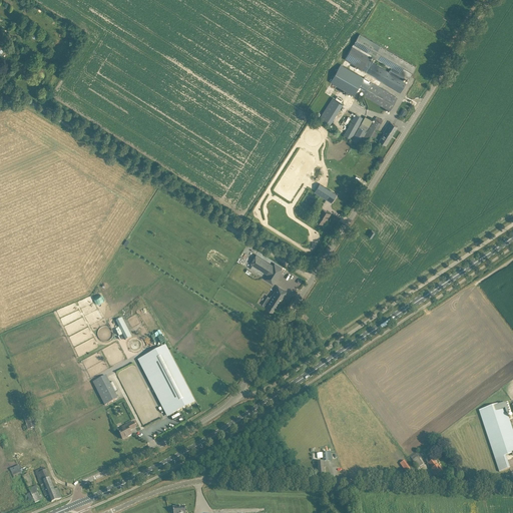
[(0,49),(9,34),(1,29),(0,30),(0,49)]
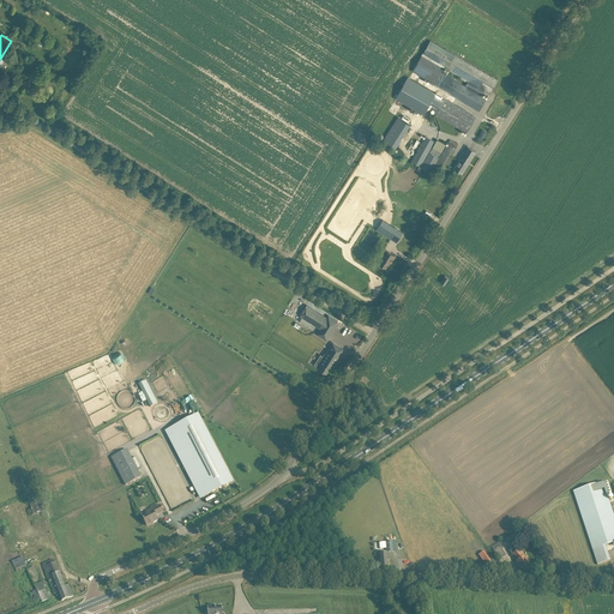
[(431,41),(420,59),(440,71),(443,66),(468,80),(465,86),(467,88),(481,95),(485,90),(489,94),(498,79),(431,41)]
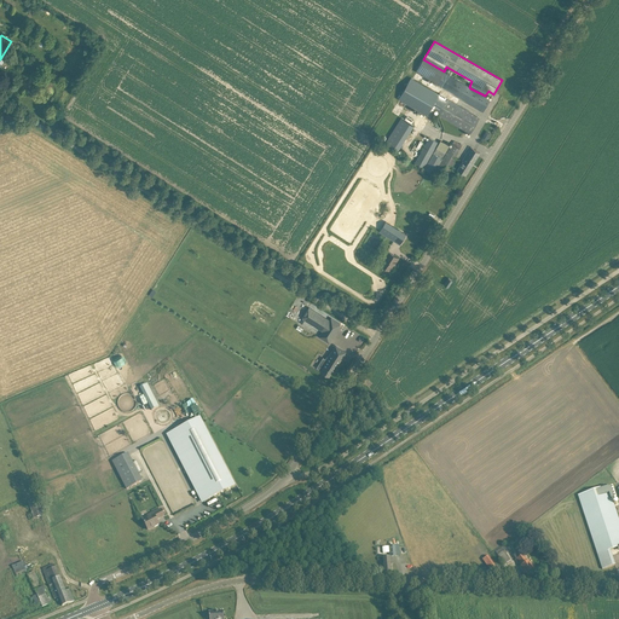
[(423,59),(416,71),(434,82),(433,84),(481,111),(482,113),(484,111),(491,99),(485,96),(470,88),(469,87),(444,71),(423,59)]
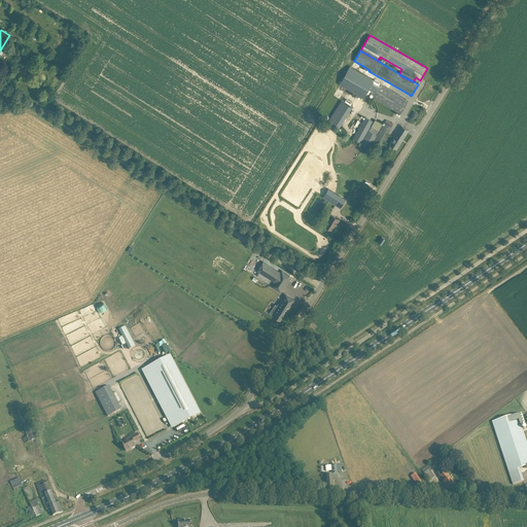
[(350,66),(339,84),(340,84),(363,98),(366,93),(369,89),(374,80),(350,66)]
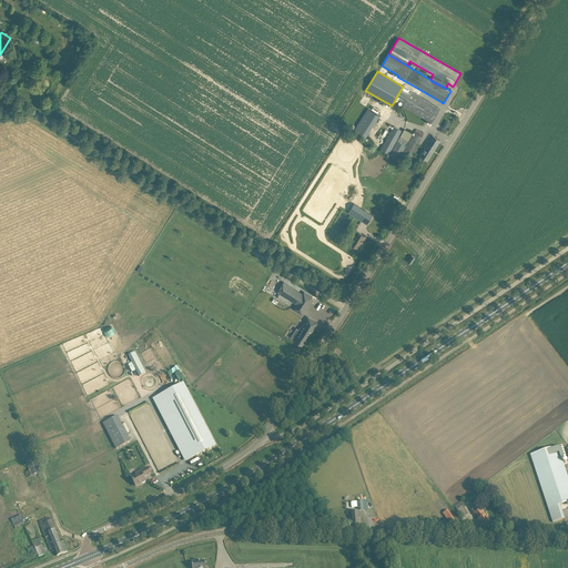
[(403,87),(397,95),(405,100),(408,92),(409,90),(404,85),(403,85),(403,87)]
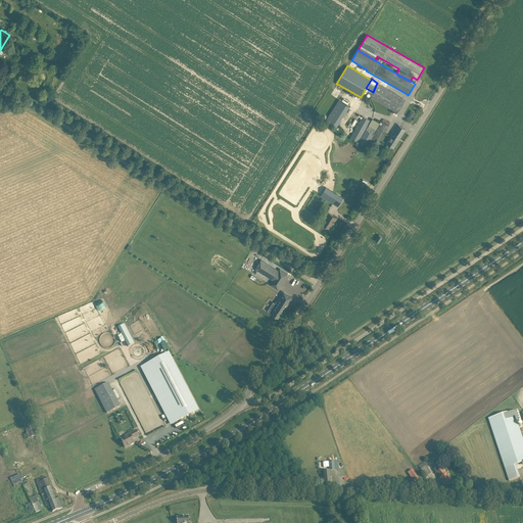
[(377,84),(370,96),(397,112),(405,100),(377,84)]
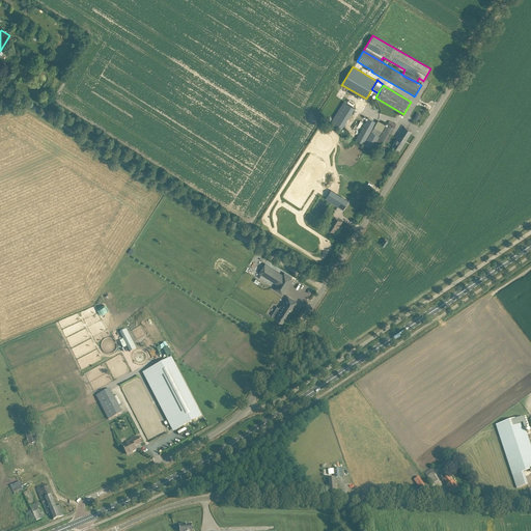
[(344,101),(333,121),(344,128),(356,107),(344,101)]
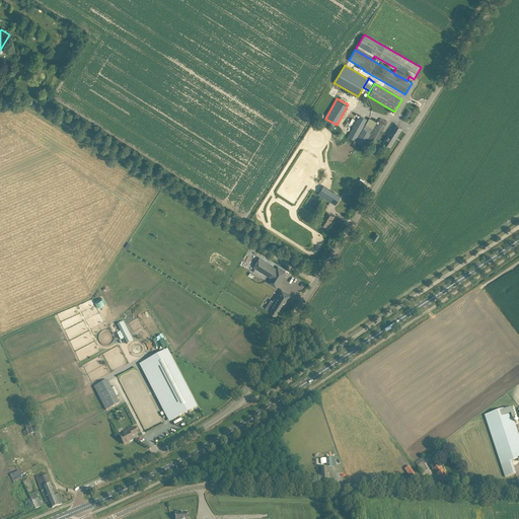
[(348,137),(355,141),(367,120),(360,116),(348,137)]
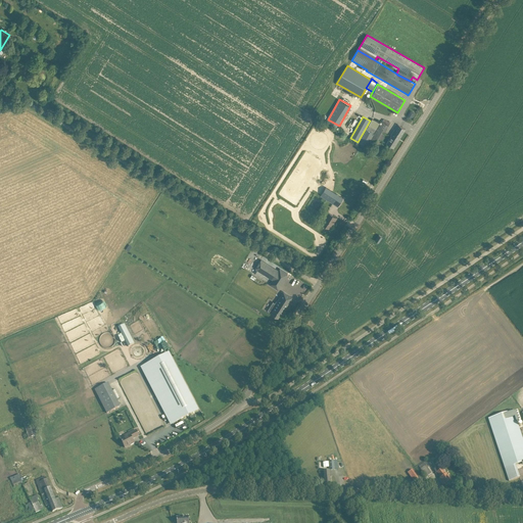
[(367,129),(374,133),(379,123),(372,119),(367,129)]
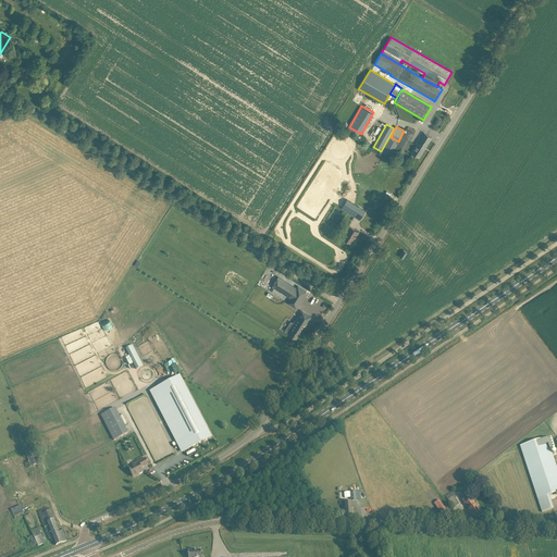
[(393,153),(401,158),(410,143),(408,141),(415,131),(408,127),(393,153)]
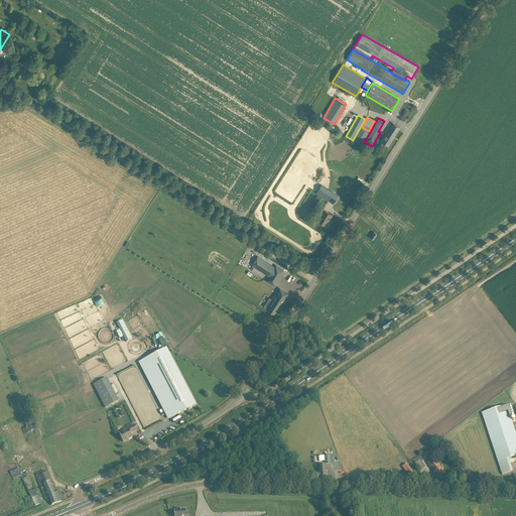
[(388,146),(400,127),(392,122),(385,133),(386,134),(381,141),(388,146)]
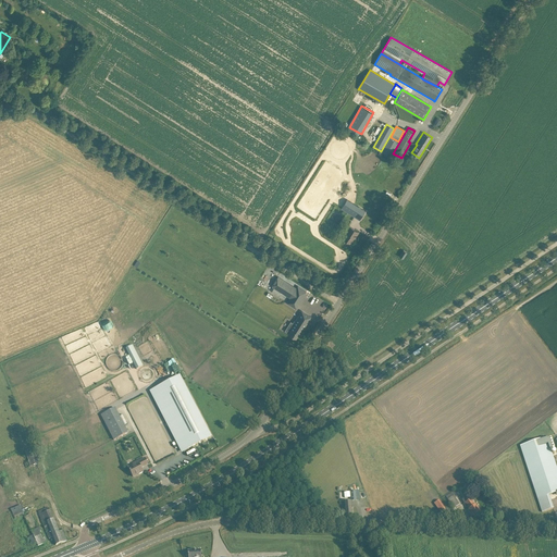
[(382,152),(390,157),(397,143),(390,138),(382,152)]
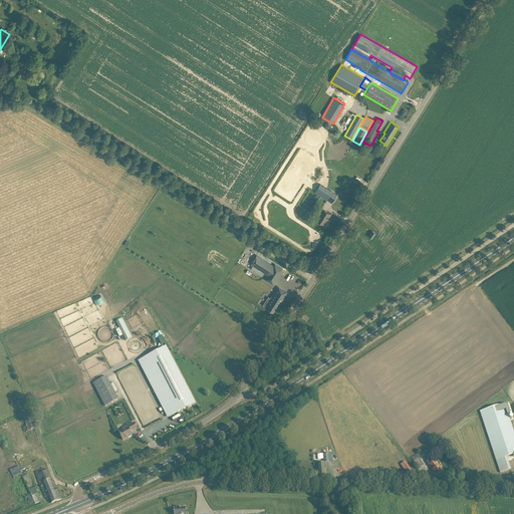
[(337,194),(332,191),(326,200),(331,203),(337,194)]
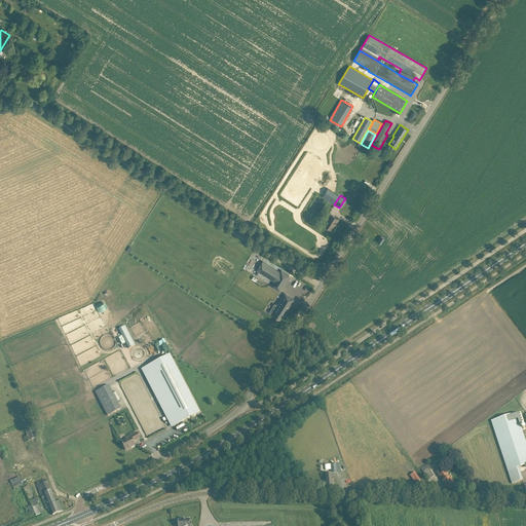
[(336,223),(339,219),(330,214),(324,224),(331,229),(336,223)]
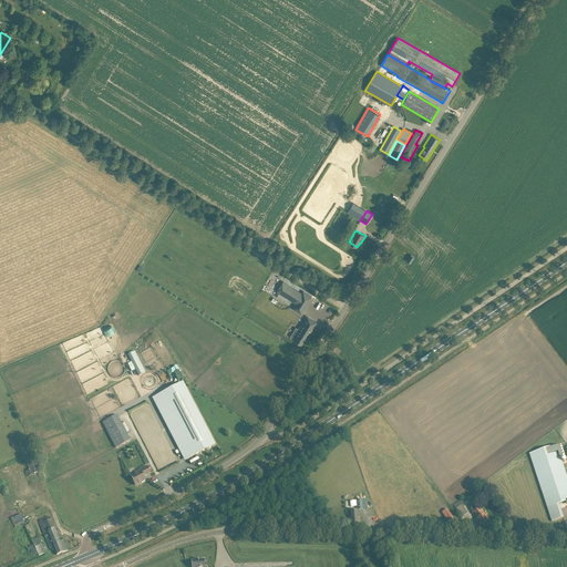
[(296,302),(292,308),(301,313),(312,297),(303,291),(301,294),(282,281),(277,291),(296,302)]
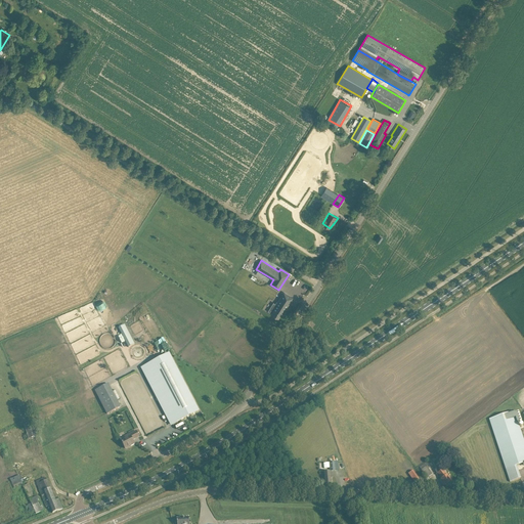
[(271,313),(278,318),(285,309),(286,309),(293,298),(284,293),(276,304),(277,304),(271,313)]
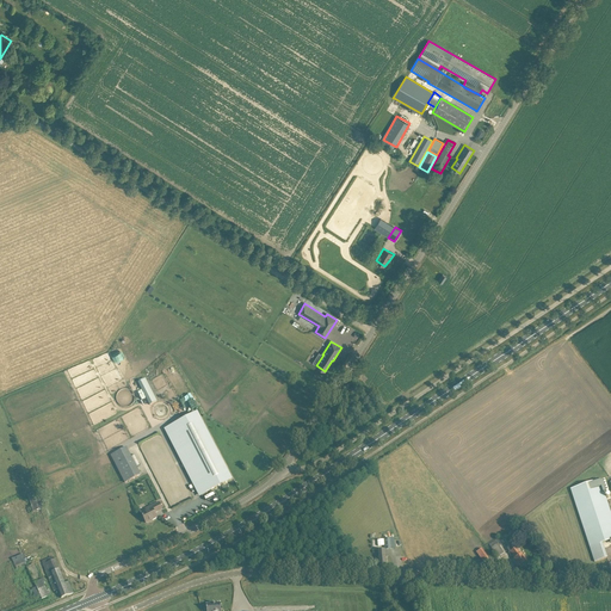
[(139,383),(149,406),(156,402),(144,380),(139,383)]
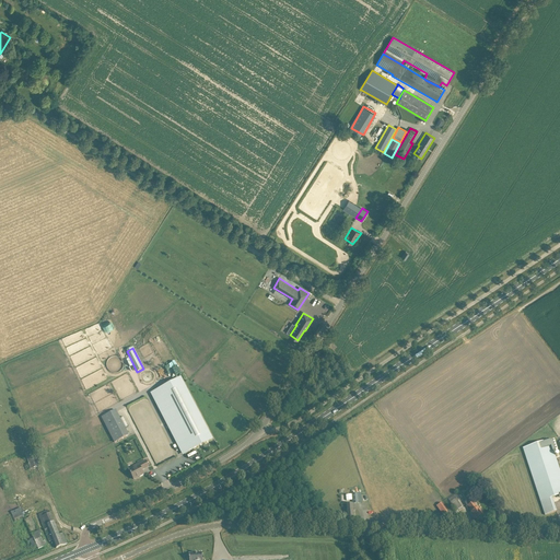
[(165,368),(158,371),(161,377),(167,374),(165,368)]
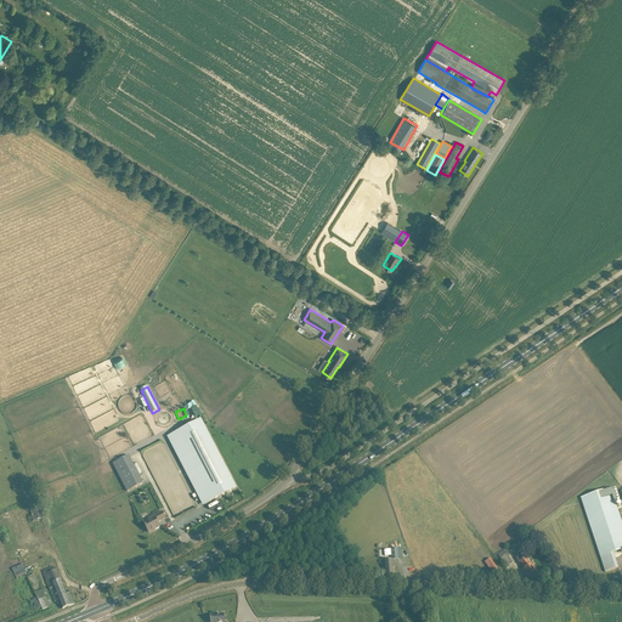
[(201,422),(169,437),(204,504),(221,496),(221,495),(226,492),(226,493),(236,488),(201,422)]
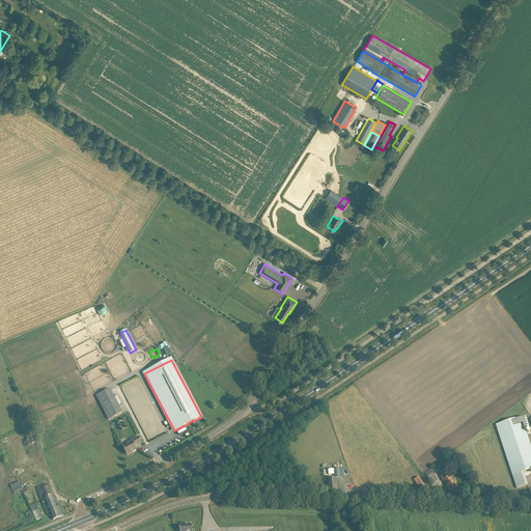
[(95,396),(108,420),(122,414),(110,389),(95,396)]
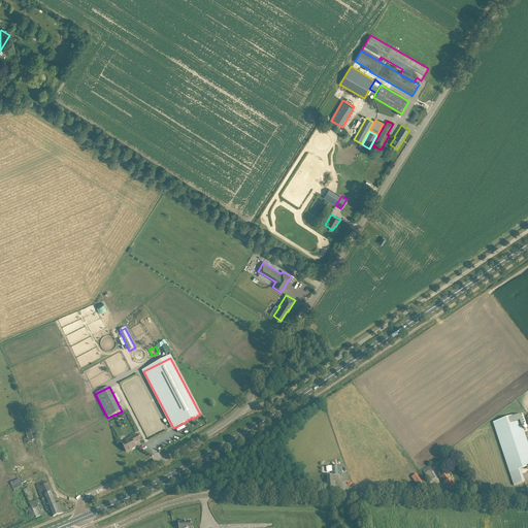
[(493,424),(509,472),(527,466),(527,444),(519,416),(493,424)]
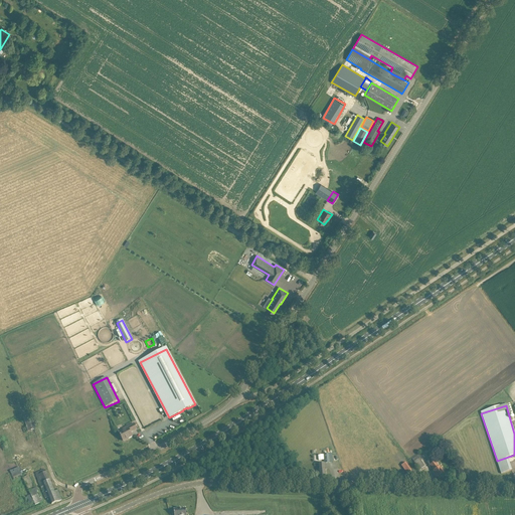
[(23,417),(28,432),(36,428),(31,414),(23,417)]
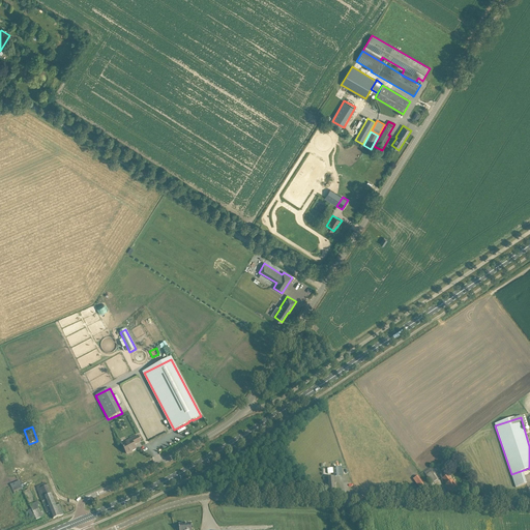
[(129,442),(122,446),(124,450),(124,449),(126,454),(136,449),(134,445),(141,442),(138,438),(138,436),(128,441),(129,442)]
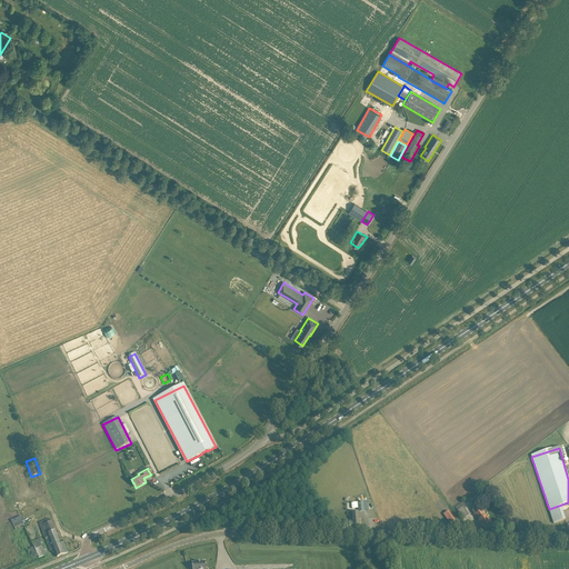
[(455,508),(463,519),(469,516),(466,509),(469,507),(465,501),(455,508)]
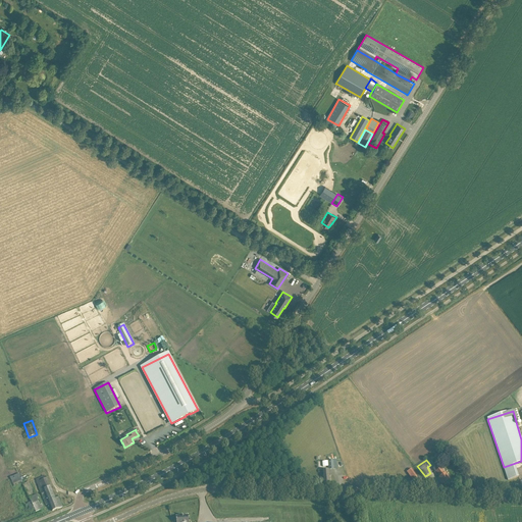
[(444,484),(450,480),(446,473),(445,474),(438,465),(433,469),(435,472),(436,471),(439,477),(444,484)]
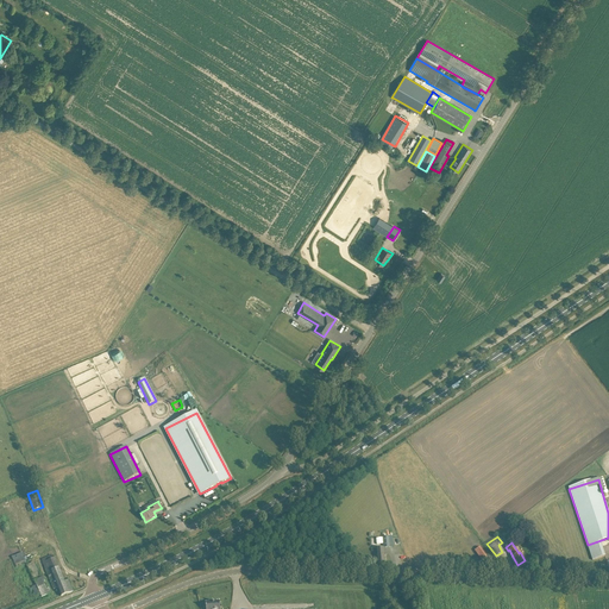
[(475,551),(483,563),(489,559),(479,547),(475,551)]
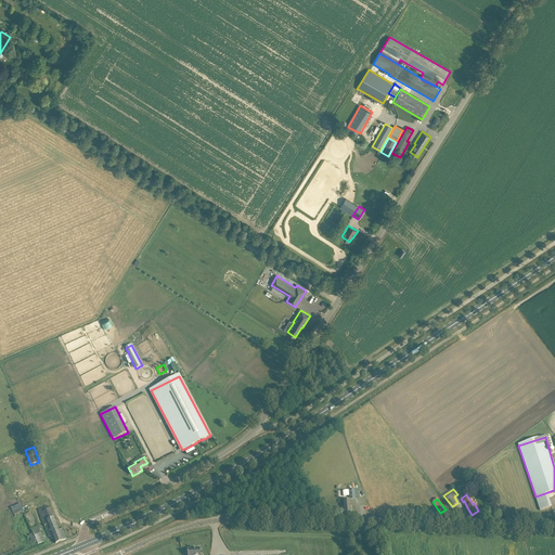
[(59,530),(49,506),(38,511),(49,538),(52,536),(55,544),(66,540),(62,529),(59,530)]
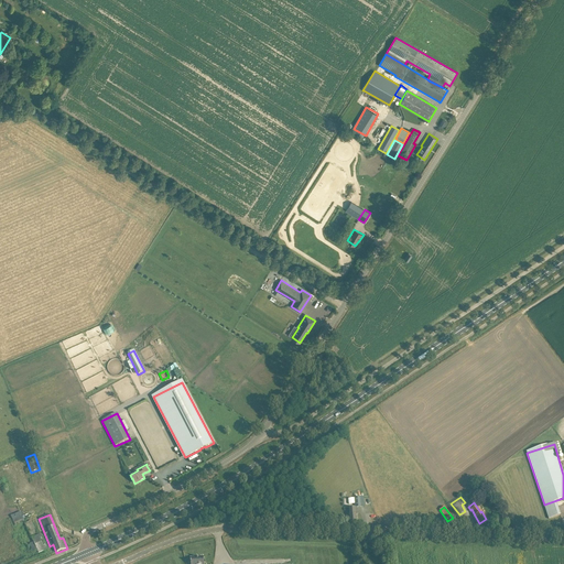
[(24,522),(22,517),(13,521),(15,527),(24,522)]
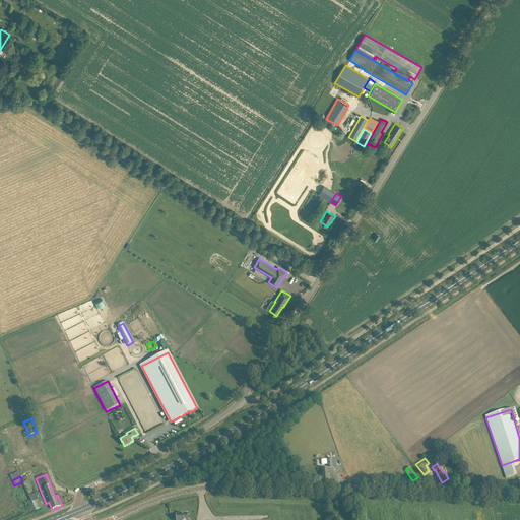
[(34,492),(28,480),(23,482),(28,495),(34,492)]
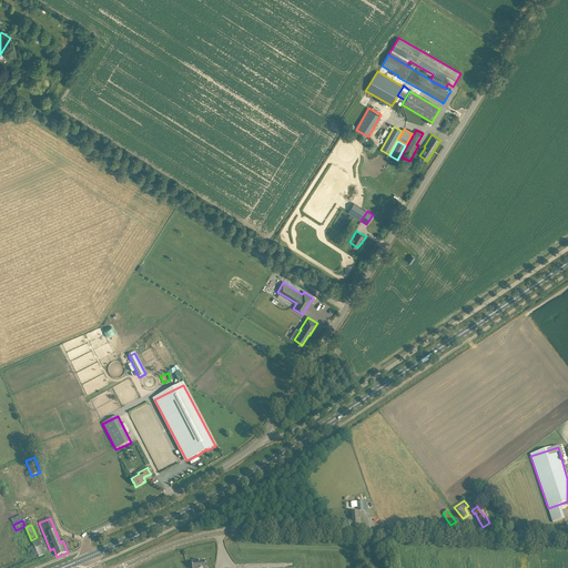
[(42,543),(40,538),(32,543),(33,546),(30,548),(33,555),(37,553),(39,557),(47,553),(46,549),(43,550),(40,544),(42,543)]
